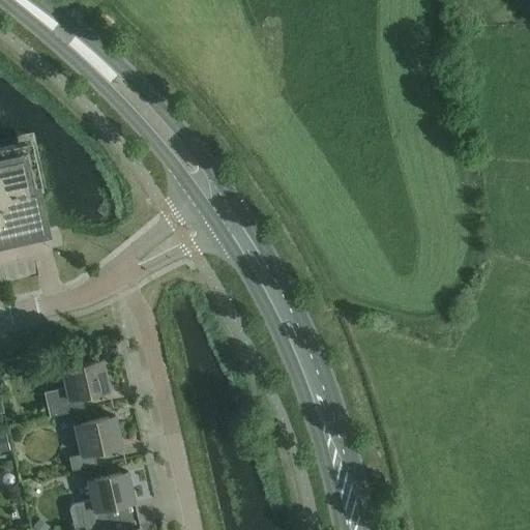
[(0,238),(42,229),(34,188),(41,187),(34,152),(26,154),(25,148),(19,149),(18,142),(0,145),(0,238)]
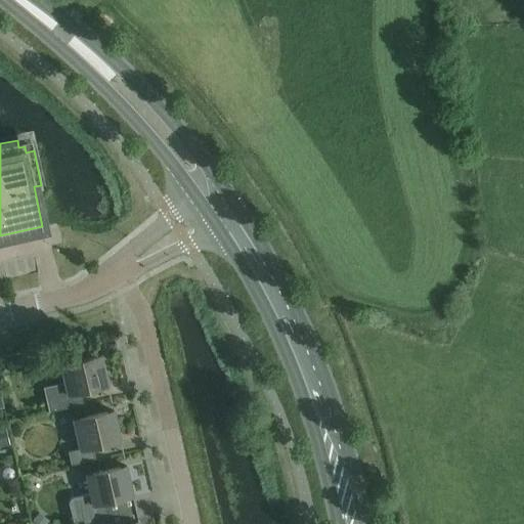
[(101,356),(60,365),(64,384),(45,388),(50,411),(83,404),(80,391),(107,385),(101,356)]
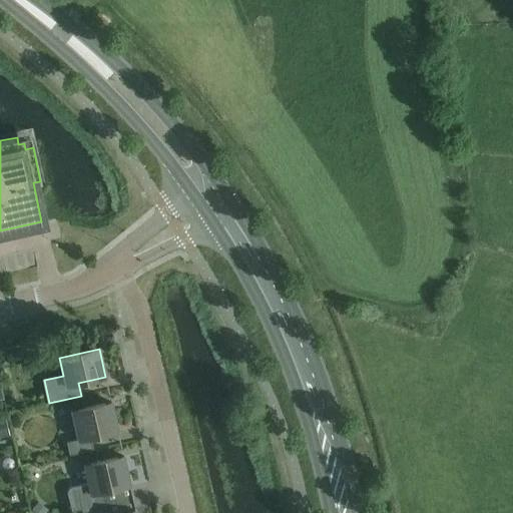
[(71,411),(78,440),(66,442),(69,455),(94,450),(91,437),(117,431),(111,402),(71,411)]
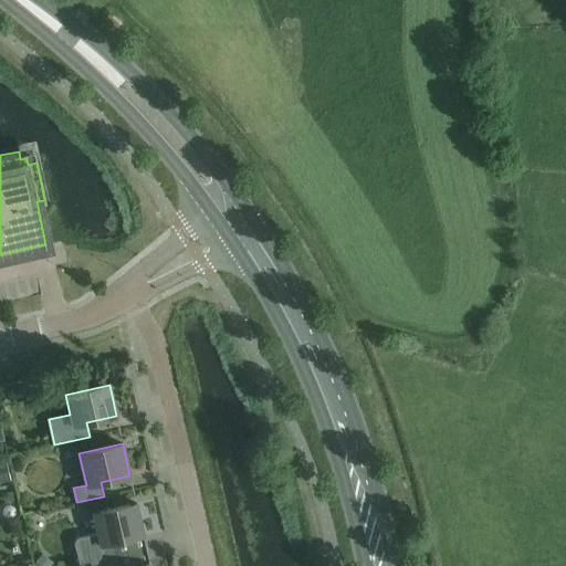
[(136,503),(92,513),(97,534),(77,538),(74,543),(79,564),(90,562),(117,556),(114,542),(144,535),(136,503)]
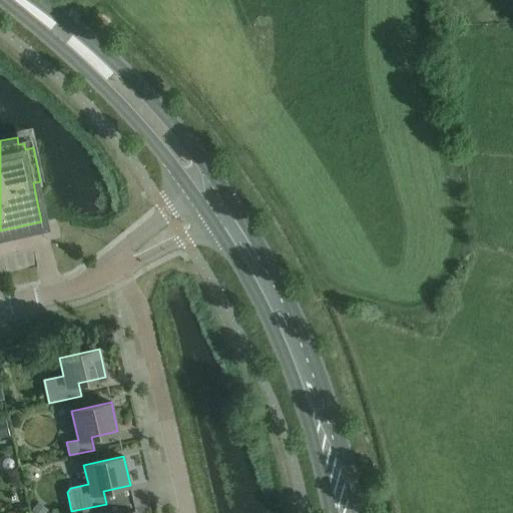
[(38,501),(32,509),(37,512),(44,512),(48,508),(38,501)]
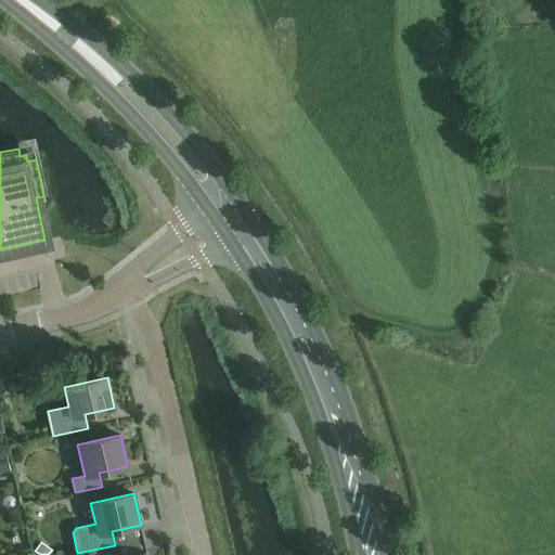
[(116,554),(115,545),(88,551),(89,554),(147,554),(147,552),(132,554),(116,554)]
